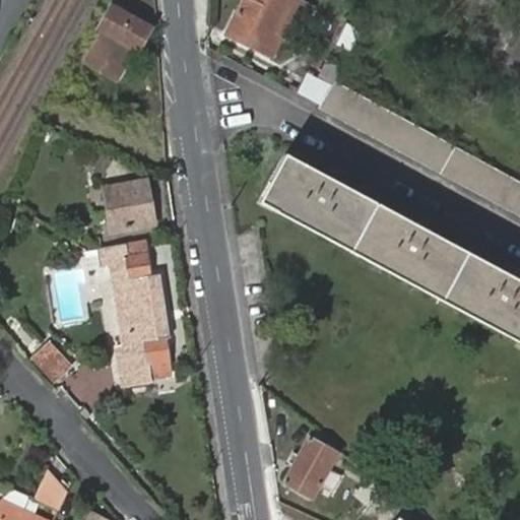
[(297,0),(240,0),(225,33),(270,54),(280,33),(283,34),(300,1),(297,0)]
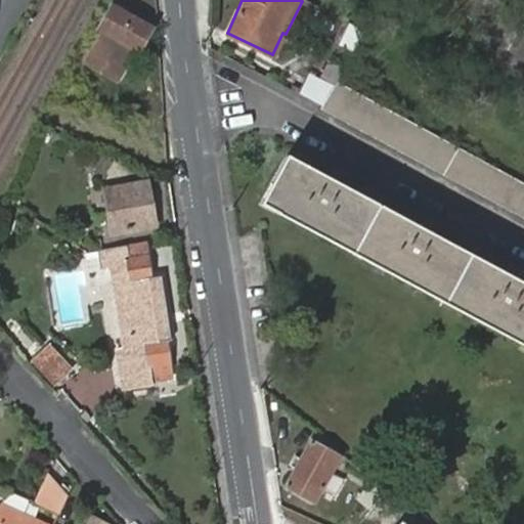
[(94,48),(122,64),(132,46),(133,47),(137,49),(150,28),(117,8),(110,5),(105,14),(98,28),(103,31),(94,48)]
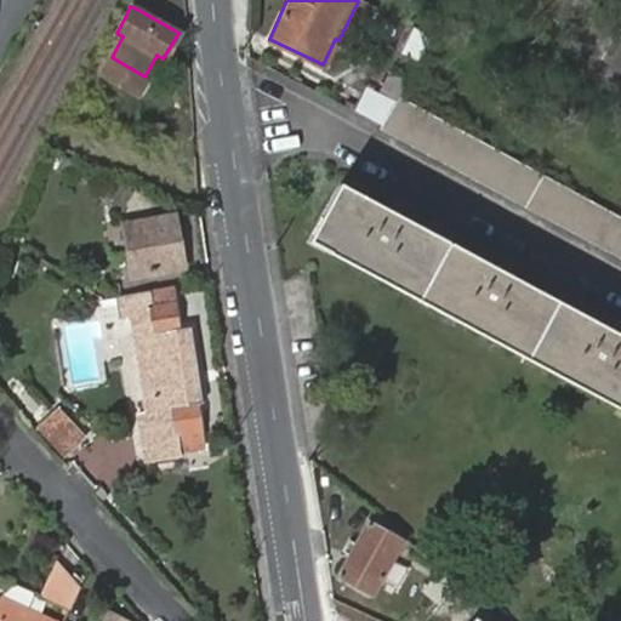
[(399,53),(420,64),(433,36),(412,27),(399,53)]
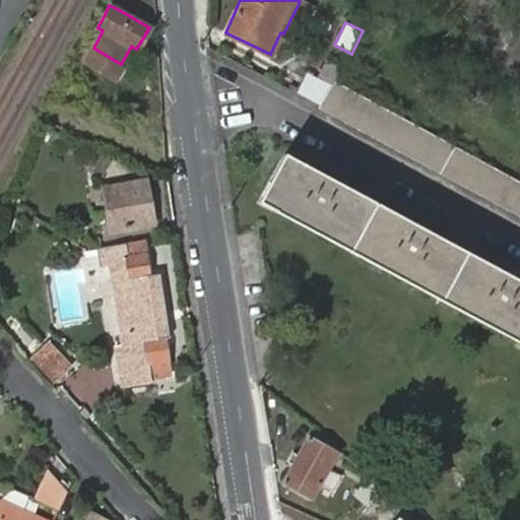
[(114,77),(121,64),(93,48),(85,62),(114,77)]
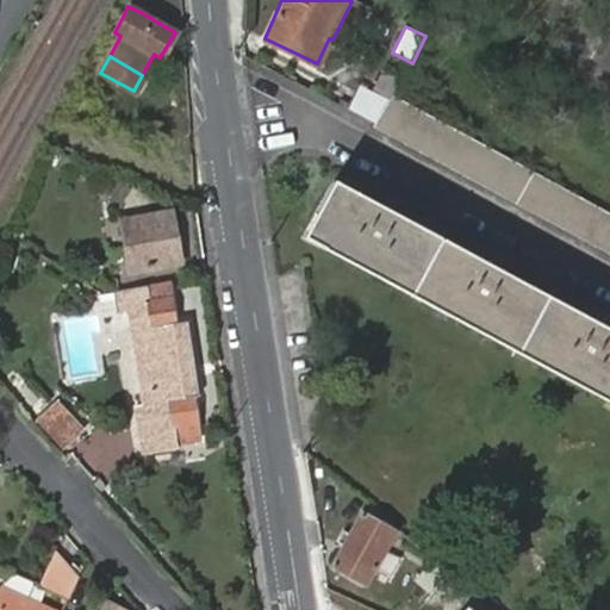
[(338,104),(374,124),(388,104),(360,87),(350,104),(342,99),(338,104)]
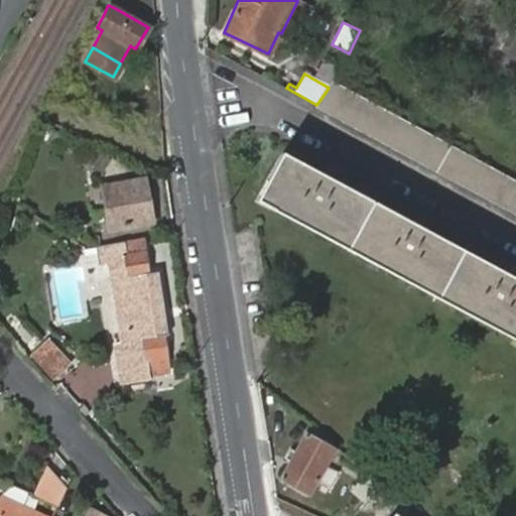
[(315,107),(515,215),(515,179),(334,80),(329,88),(316,105),(315,107)]
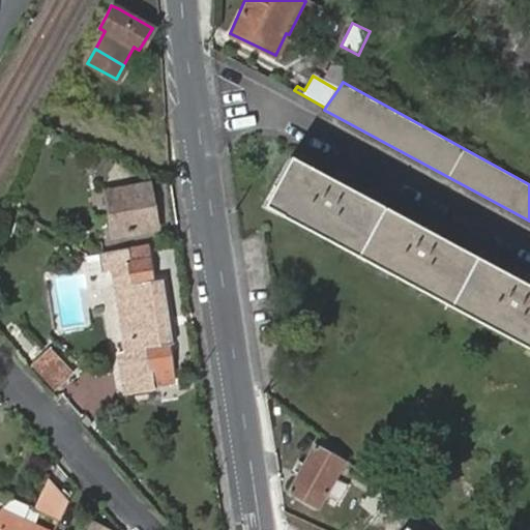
[(290,157),(263,206),(529,349),(529,286),(476,257),(391,212),(290,157)]
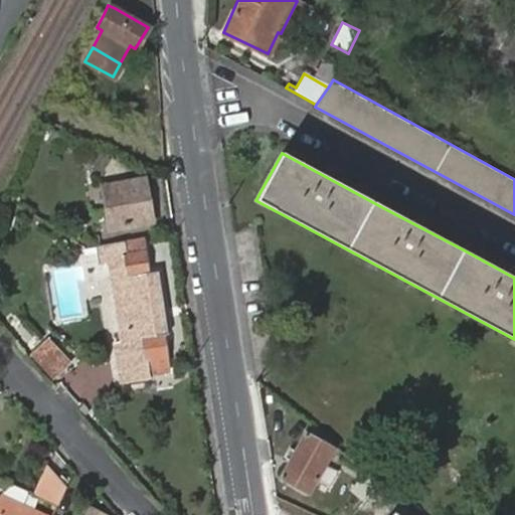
[(142,179),(102,187),(109,228),(150,220),(142,179)]
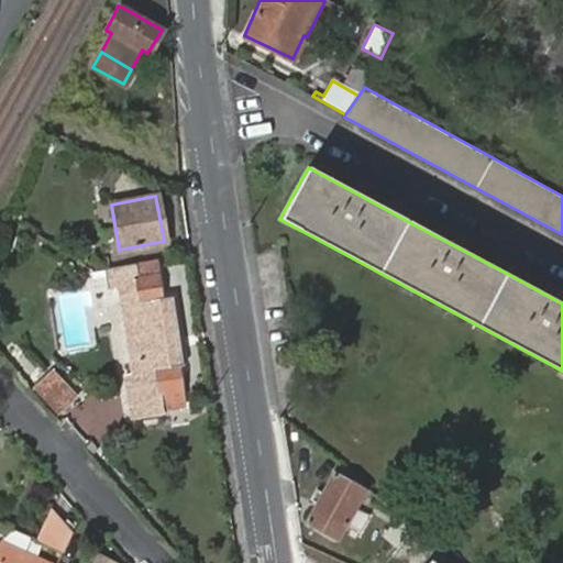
[(163,408),(183,405),(177,365),(183,365),(172,296),(159,298),(154,262),(108,271),(111,288),(118,286),(131,374),(124,375),(131,419),(163,414),(163,408)]
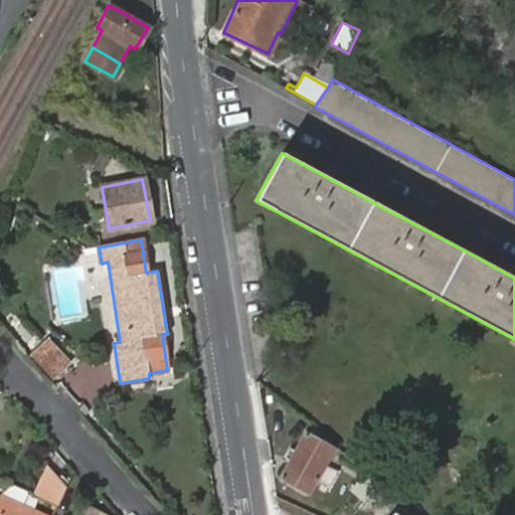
[(71,362),(48,338),(31,355),(54,379),(71,362)]
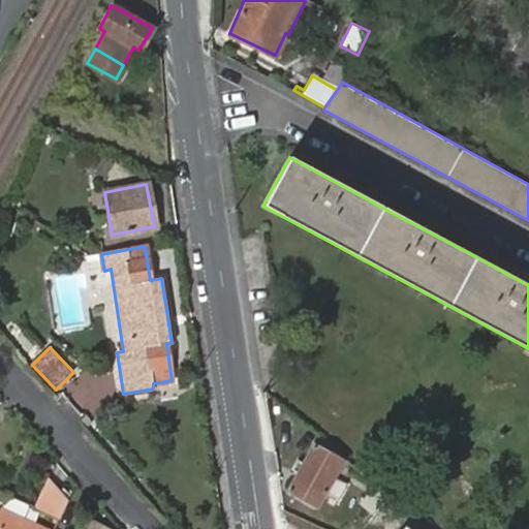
[(345,459),(319,437),(307,460),(303,458),(297,468),(302,470),(290,492),(319,507),(345,459)]
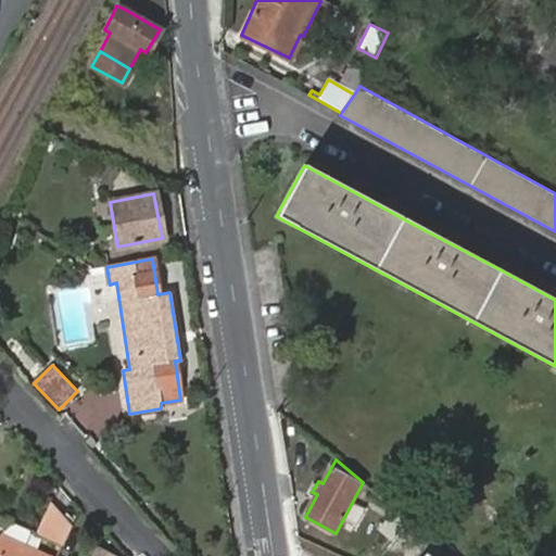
[(393,540),(408,521),(396,510),(381,529),(393,540)]
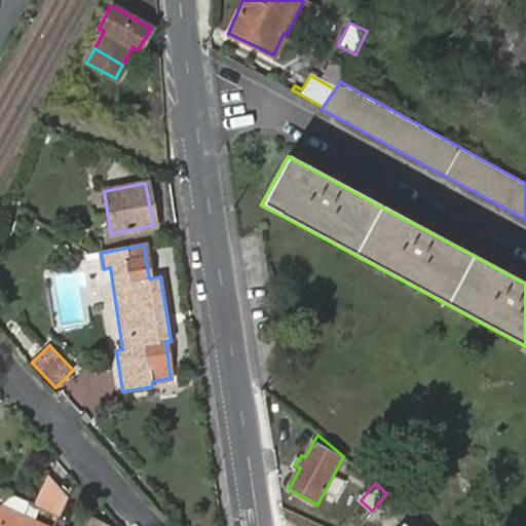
[(50,513),(60,517),(69,496),(62,487),(50,513)]
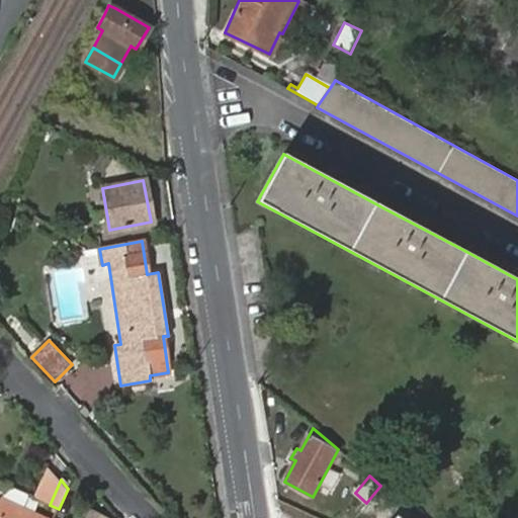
[(40,517),(0,499),(0,517),(40,517)]
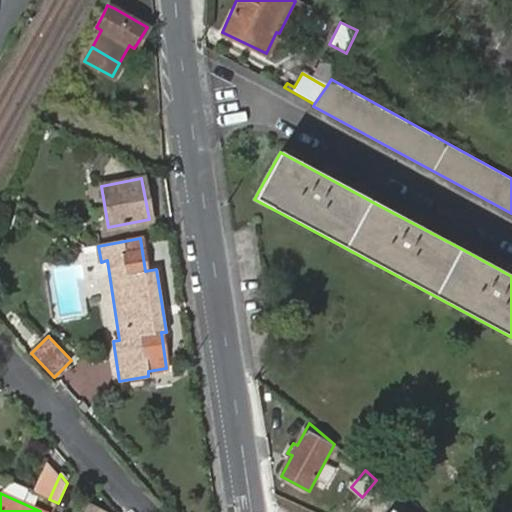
All buildings are outlined.
